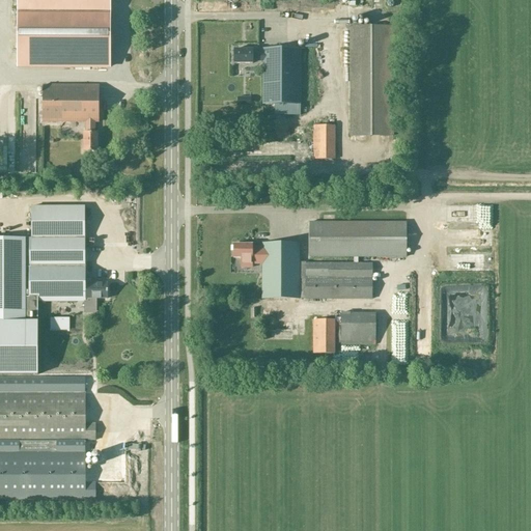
[(17,0),(17,66),(109,66),(109,0),(17,0)]
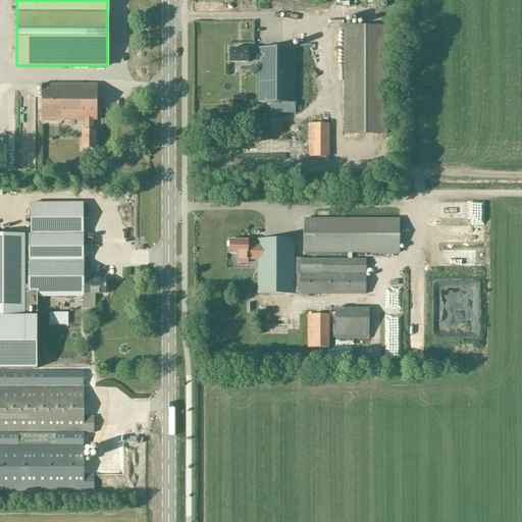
[(343,135),(386,135),(386,25),(343,25),(343,135)]
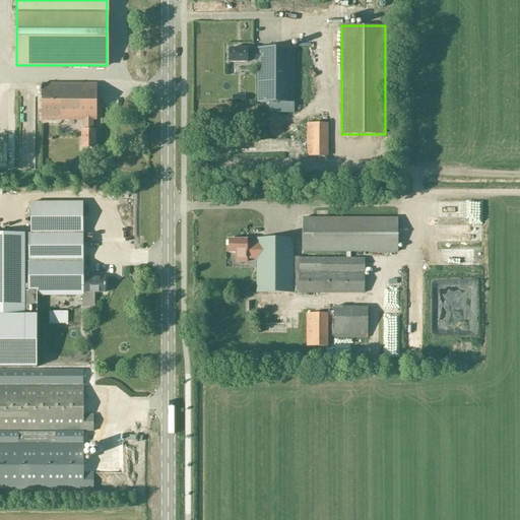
[(257,103),(294,103),(294,48),(257,48),(257,51),(247,51),(247,49),(229,49),(229,62),(247,62),(247,61),(257,61),(257,103)]
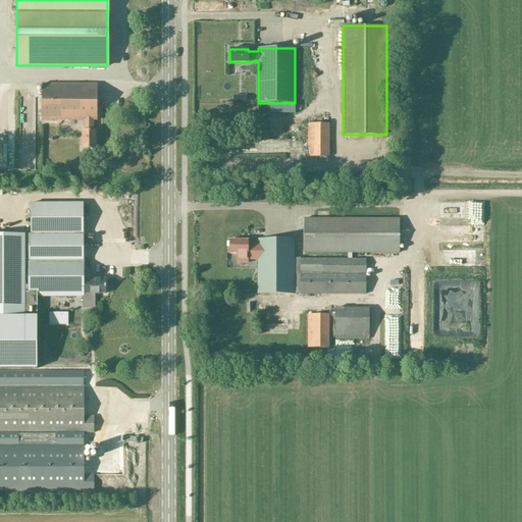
[(96,120),(96,85),(42,84),(42,120),(84,120),(84,131),(82,131),(82,149),(95,149),(95,131),(93,131),(93,120),(96,120)]
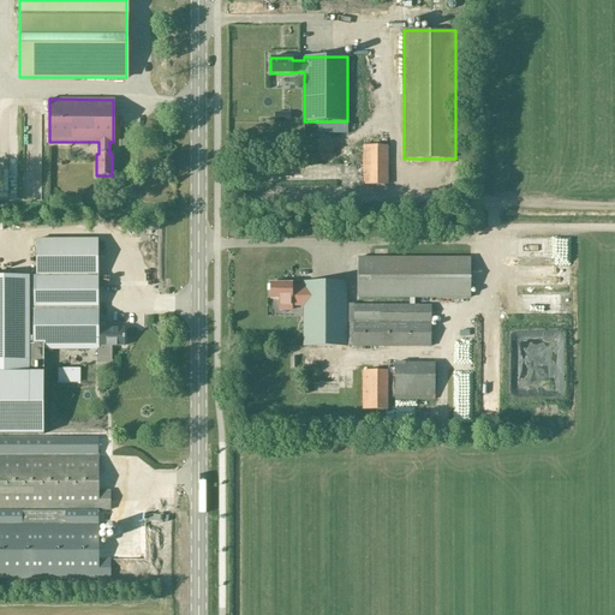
[(388,184),(388,147),(363,145),(363,185),(388,184)]
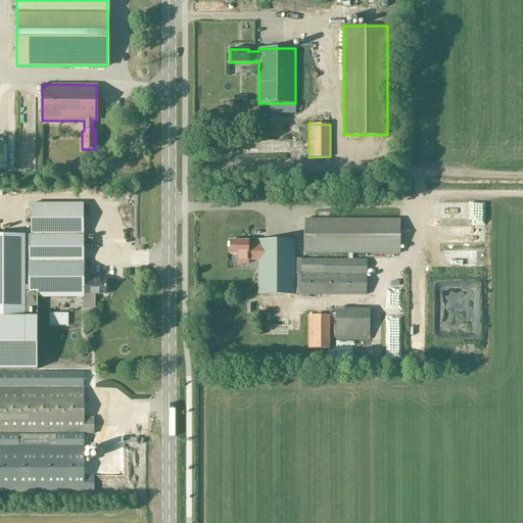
[(31,235),(83,235),(83,203),(31,203),(31,235)]
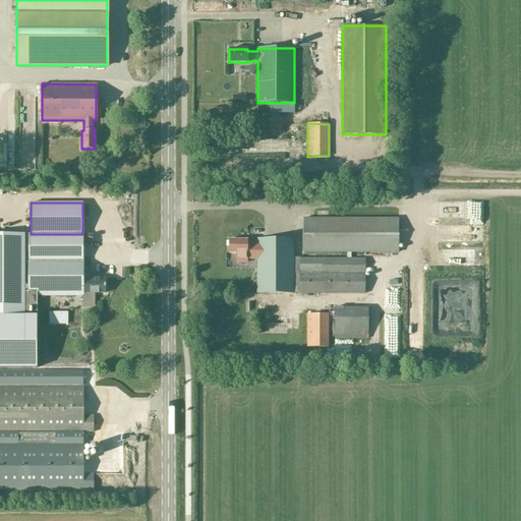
[(247,240),(229,239),(229,253),(236,253),(236,259),(256,259),(256,293),(364,294),(364,252),(398,252),(398,219),(303,219),(303,252),(347,252),(347,258),(300,258),(300,257),(293,257),(293,239),(257,239),(257,242),(247,242),(247,240)]
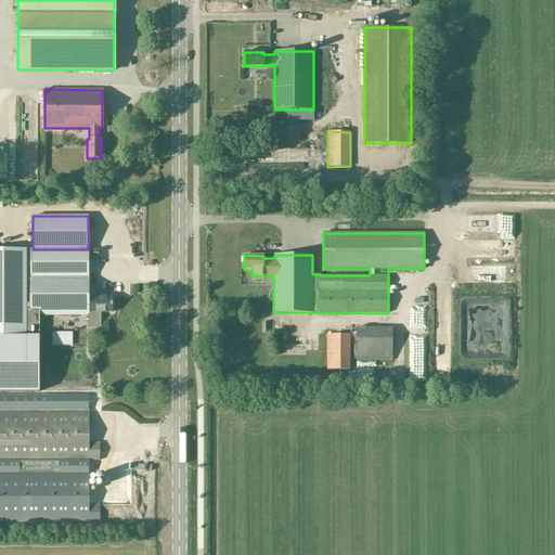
[(33,249),(0,248),(0,336),(26,336),(26,315),(86,315),(86,293),(88,293),(88,249),(33,249)]
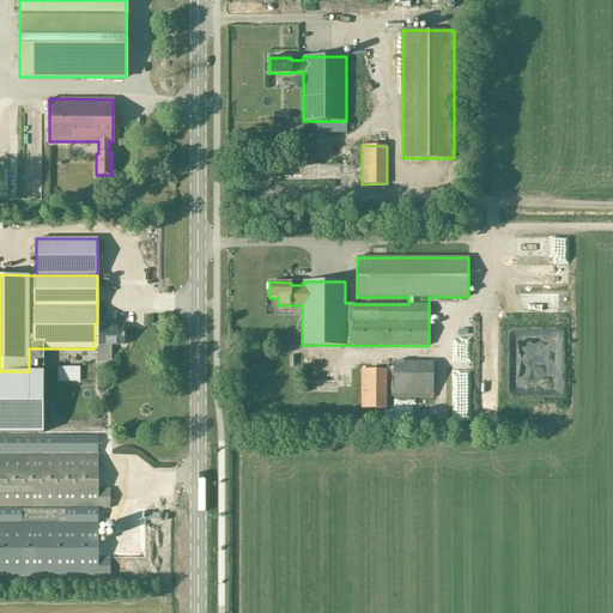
[(102,323),(97,323),(95,323),(95,349),(95,356),(108,356),(108,345),(123,345),(123,327),(105,327),(105,325),(103,325),(102,323)]
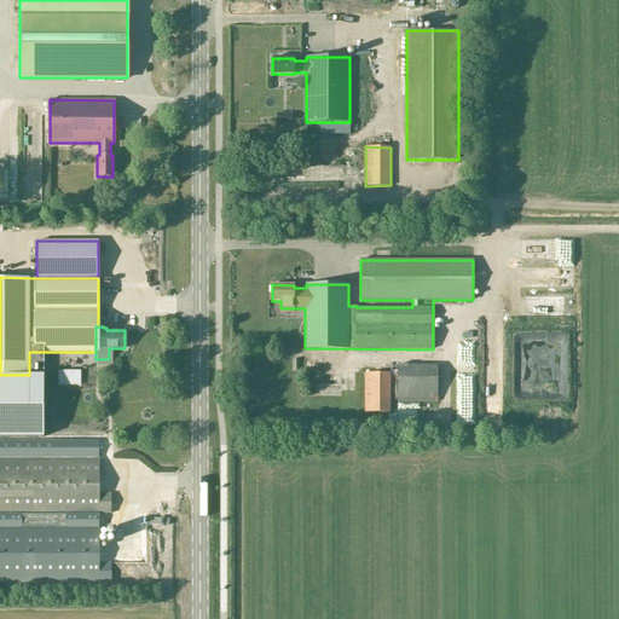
[(438,365),(397,365),(397,401),(437,403),(438,365)]
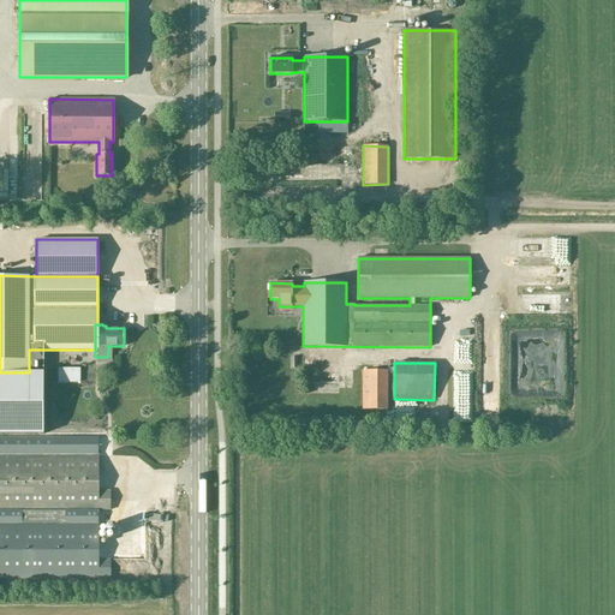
[(387,410),(387,370),(363,370),(363,410),(387,410)]
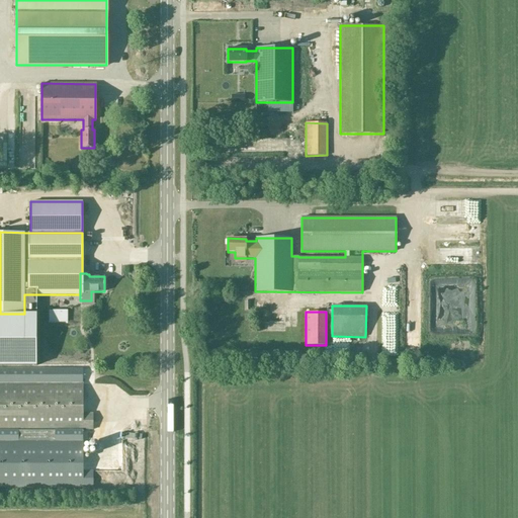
[(24,314),(0,314),(0,365),(34,365),(34,314),(24,314)]
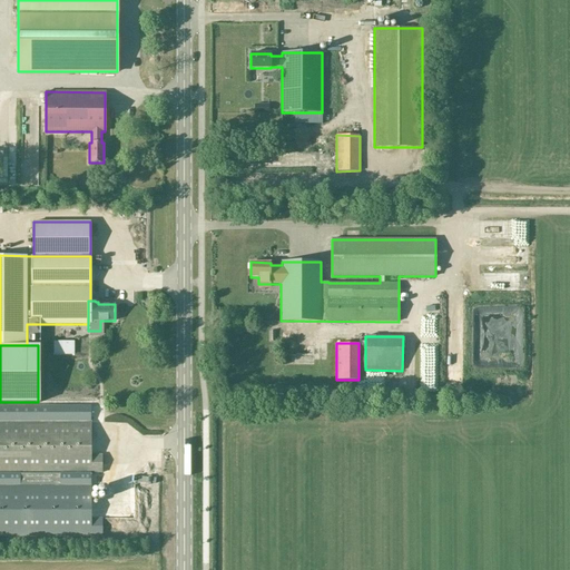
[(0,472),(101,473),(101,455),(90,455),(90,423),(0,422),(0,472)]
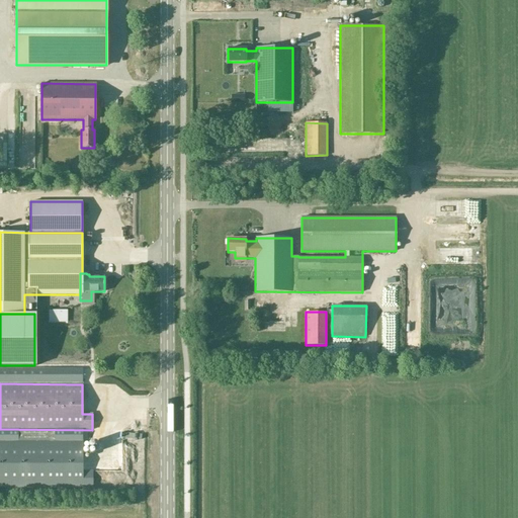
[(0,488),(92,488),(92,471),(82,471),(82,442),(0,441),(0,488)]
